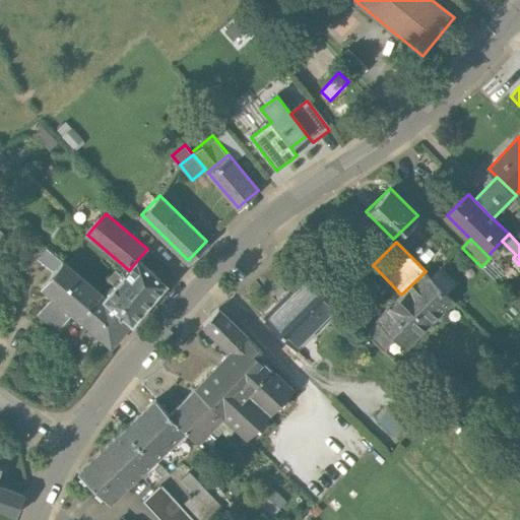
[(506,273),(490,258),(481,267),(497,282),(506,273)]
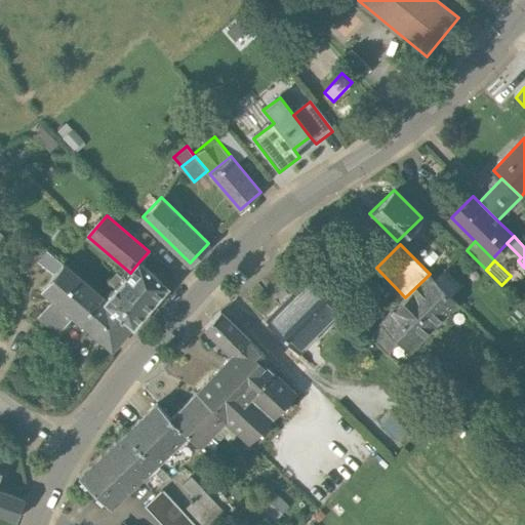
[(167,286),(139,261),(130,273),(107,299),(105,303),(132,326),(167,286)]
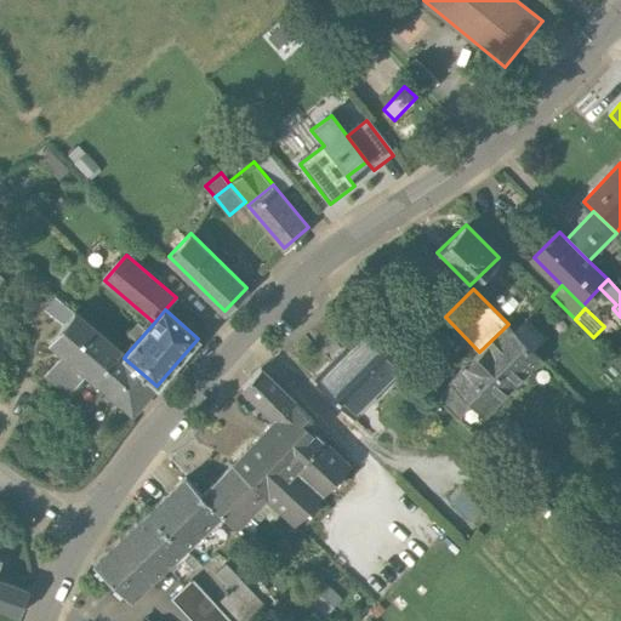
[(50,343),(64,355),(86,375),(132,415),(157,386),(124,358),(126,354),(77,312),(50,343)]
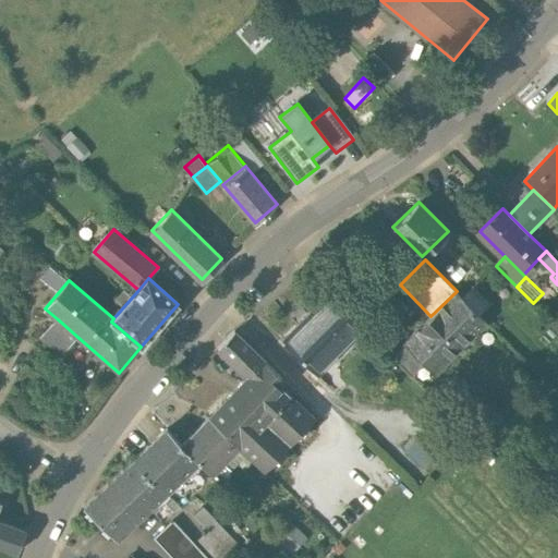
[(487,324),(457,291),(431,316),(403,342),(404,343),(424,364),(435,375),(487,324)]
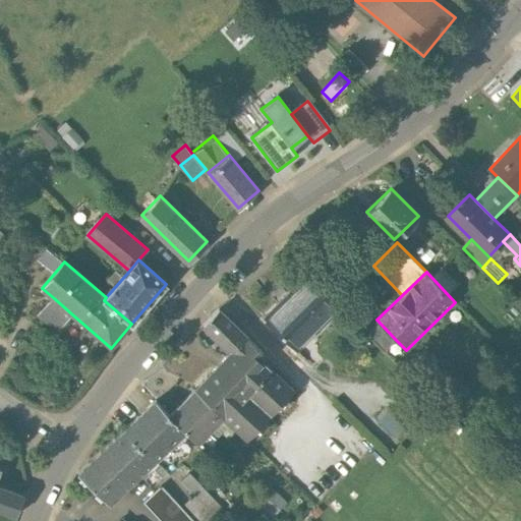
[(340,309),(309,277),(267,317),(297,350),(340,309)]
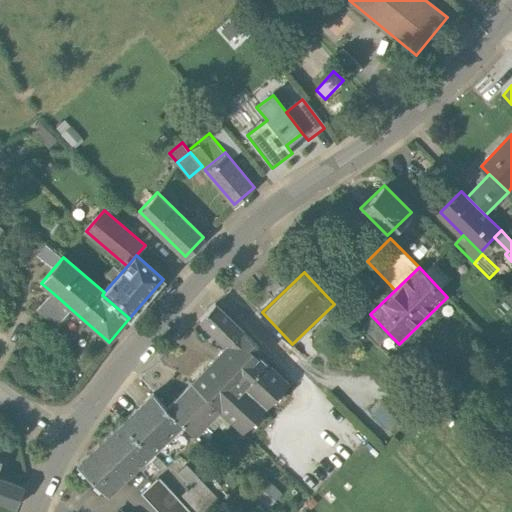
[(55,327),(71,309),(53,293),(37,312),(55,327)]
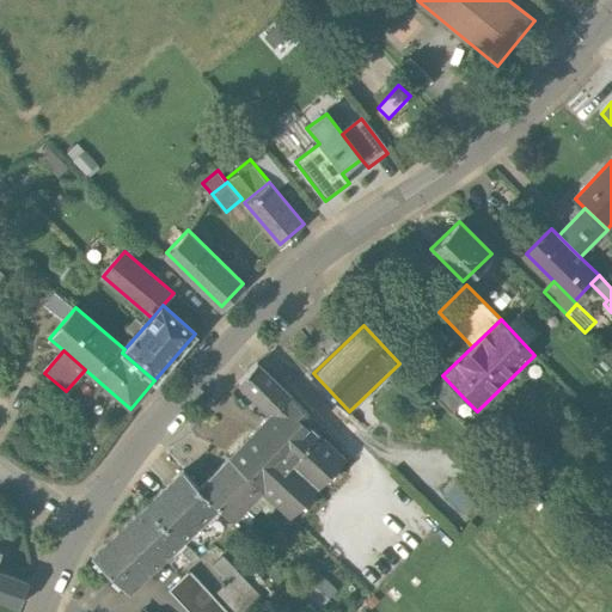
[(270,412),(257,426),(319,484),(344,458),(297,411),(303,405),(258,362),(239,381),(270,412)]
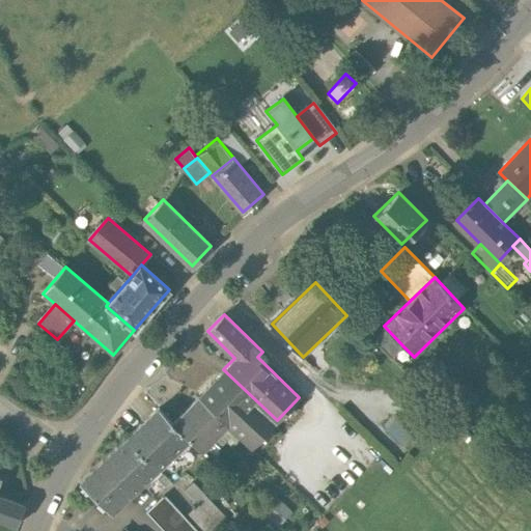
[(372,338),(392,358),(403,346),(385,327),(372,338)]
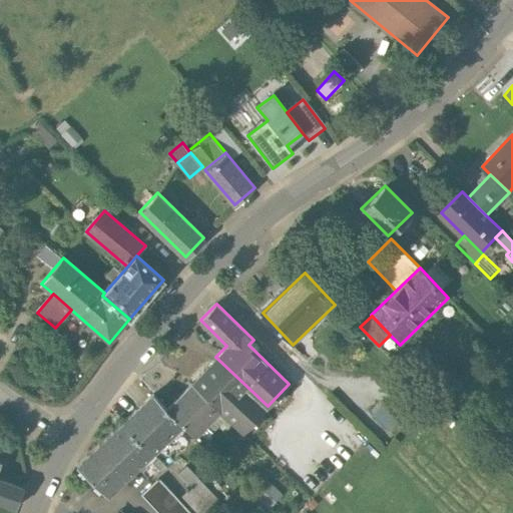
[(243,431),(268,406),(215,357),(191,381),(220,409),(243,431)]
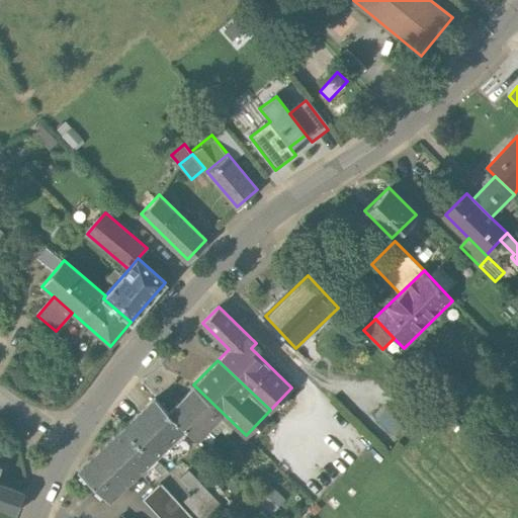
[(193,384),(168,412),(196,440),(223,413),(193,384)]
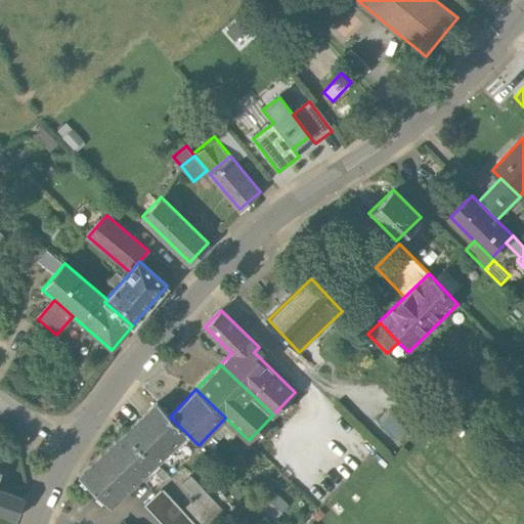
[(157,402),(118,440),(146,471),(151,476),(145,482),(154,490),(199,445),(170,417),(157,402)]
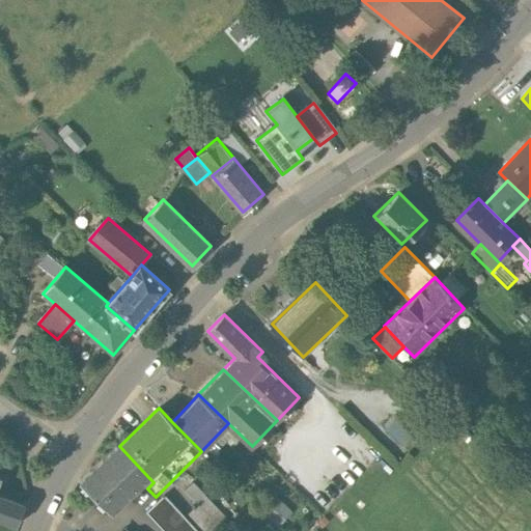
[(386,429),(402,444),(413,434),(423,443),(431,434),(404,409),(386,429)]
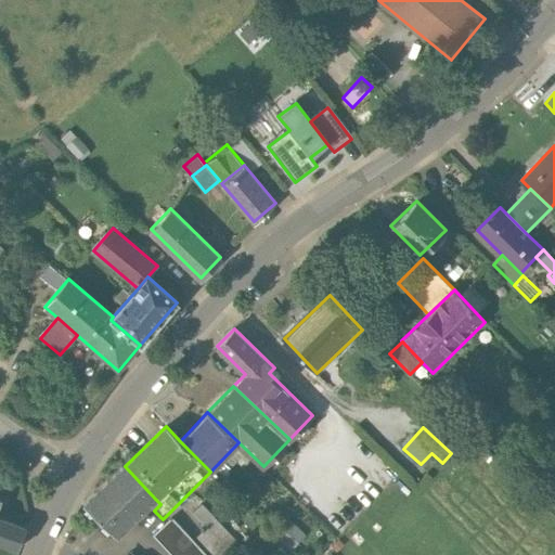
[(117,536),(155,499),(125,466),(85,504),(92,511),(108,528),(117,536)]
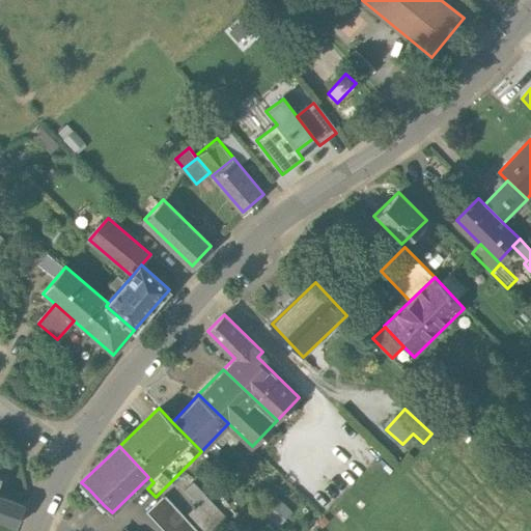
[(212,530),(226,518),(193,481),(184,491),(197,505),(188,513),(204,530),(212,530)]
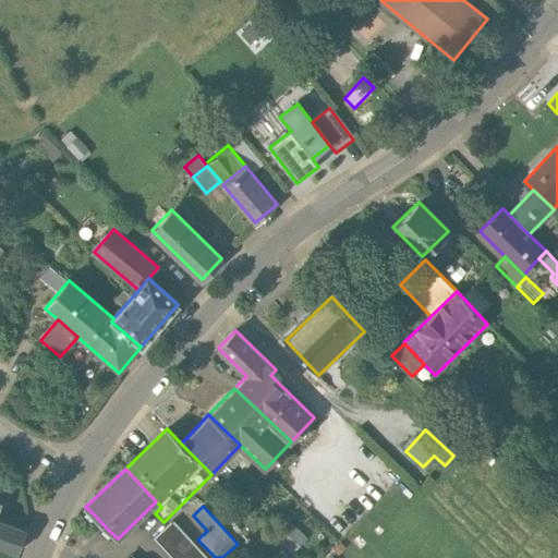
[(207,557),(172,520),(154,537),(172,557),(207,557)]
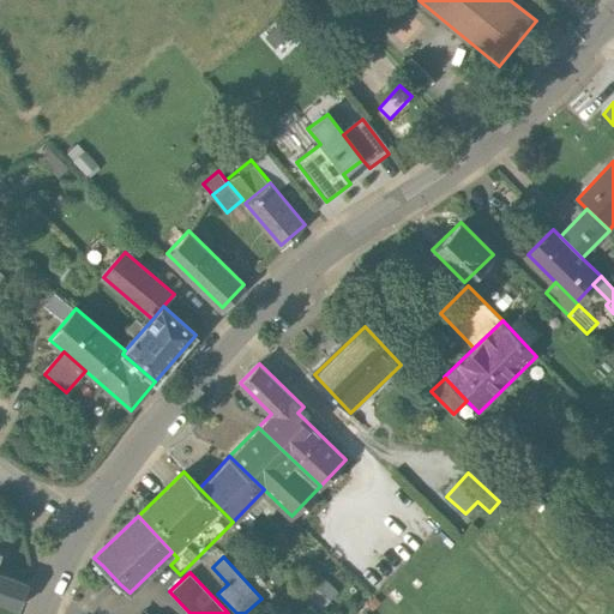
[(318,573),(301,590),(319,608),(336,591),(318,573)]
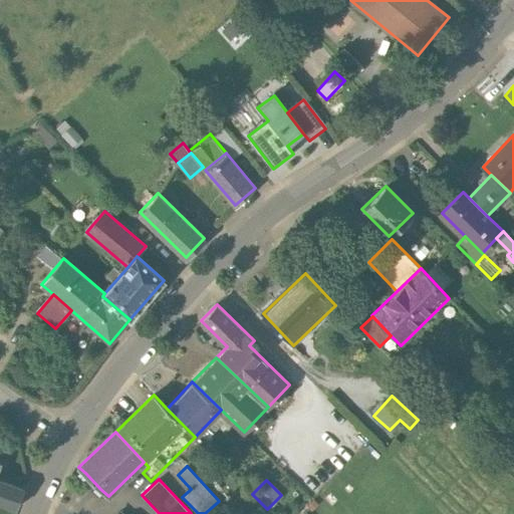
[(23,490),(0,481),(0,505),(16,511),(23,490)]
